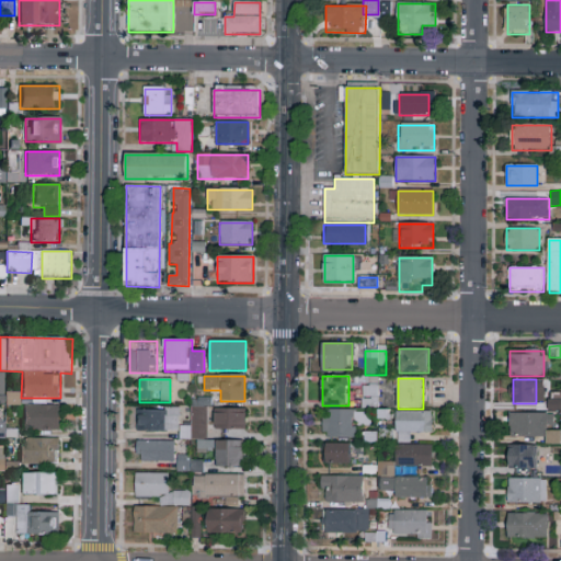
[(18,403),(18,391),(4,391),(3,403),(18,403)]
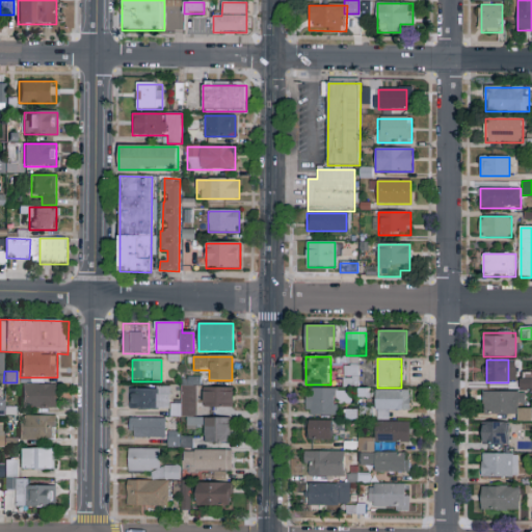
[(56,384),(56,408),(21,407),(22,384),(56,384)]
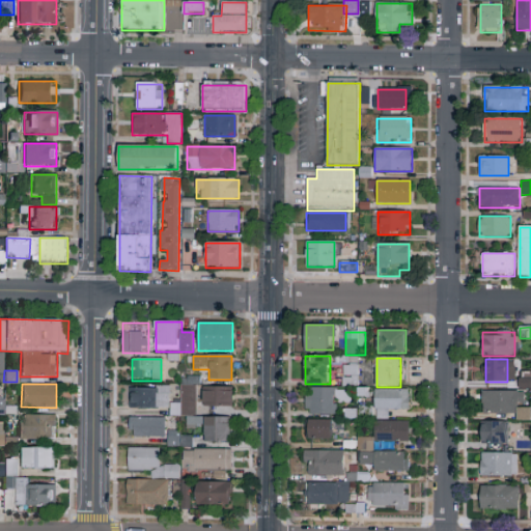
[(179,403),(170,403),(170,415),(195,415),(195,385),(179,385),(179,403)]
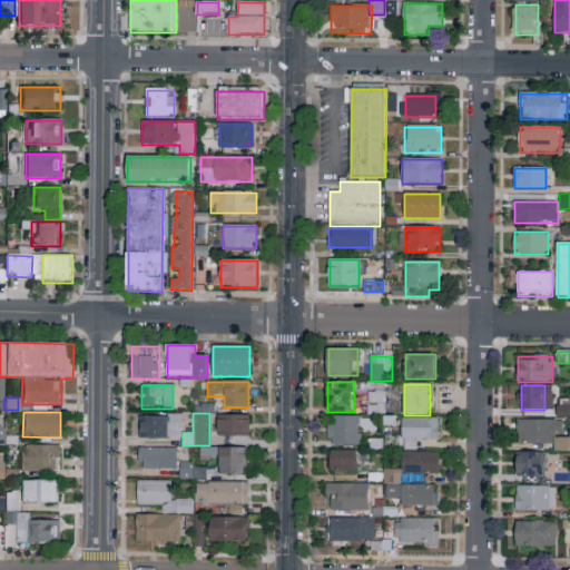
[(182,440),(140,440),(140,415),(182,415),(182,440)]
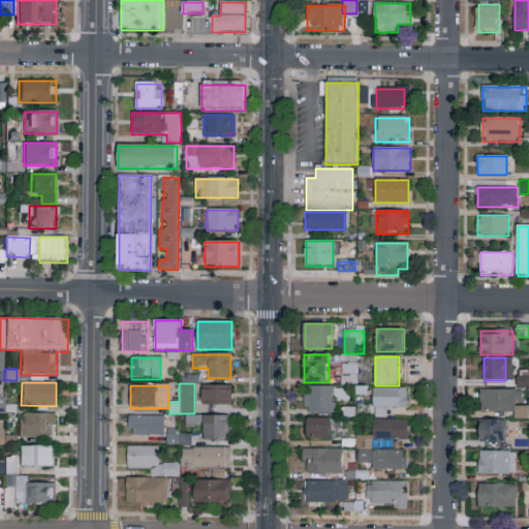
[(201,405),(201,385),(231,385),(231,405),(201,405)]
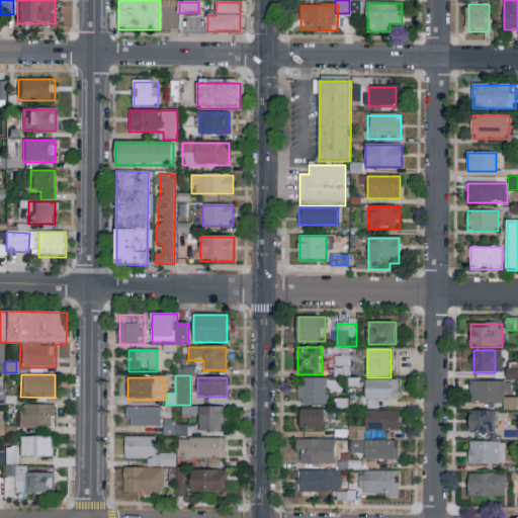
[(339,389),(328,389),(328,405),(298,405),(298,379),(339,379),(339,389)]
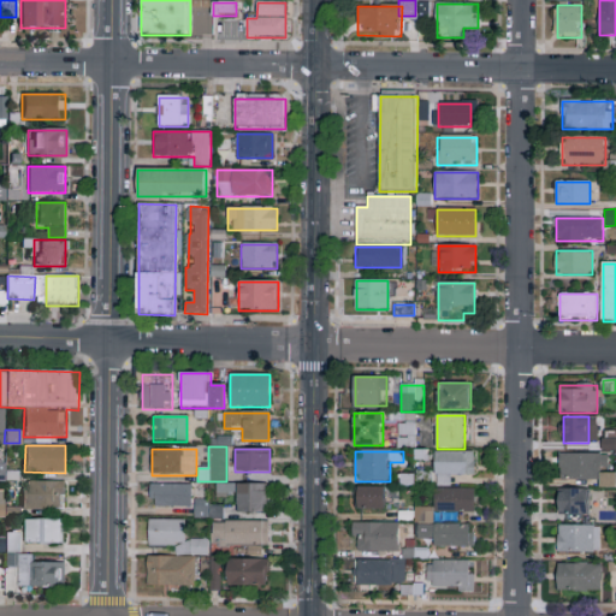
[(474,452),(474,475),(450,475),(450,485),(434,485),(434,452),(474,452)]
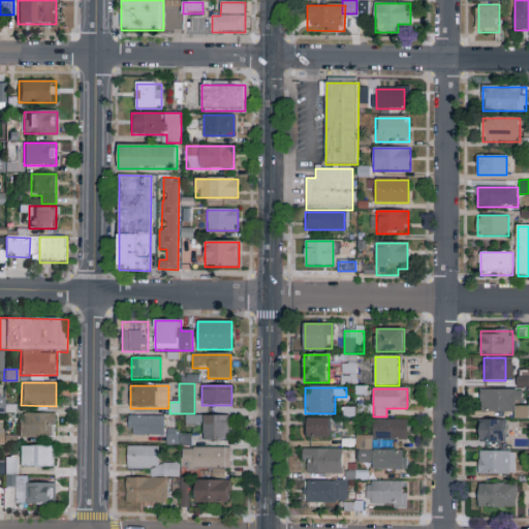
[(516,391),(516,412),(480,412),(480,391),(516,391)]
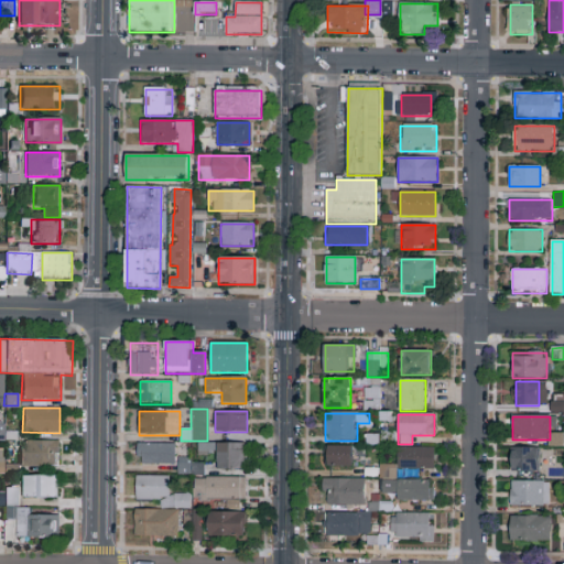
[(60,442),(60,465),(23,465),(23,442),(60,442)]
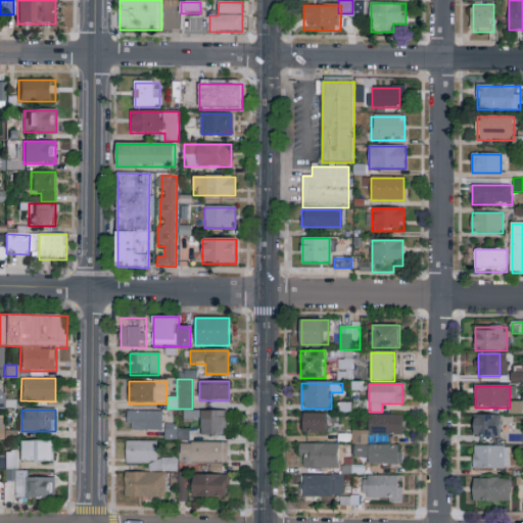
[(128,430),(128,412),(161,412),(161,430),(128,430)]
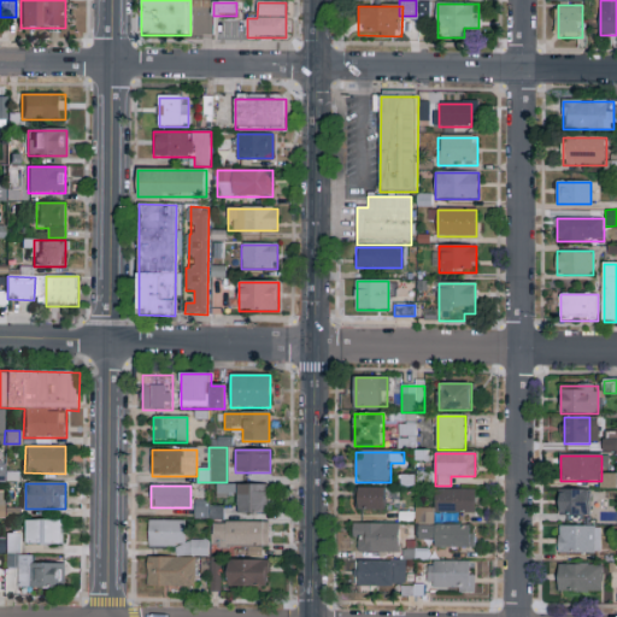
[(238,513),(238,486),(269,486),(269,513),(238,513)]
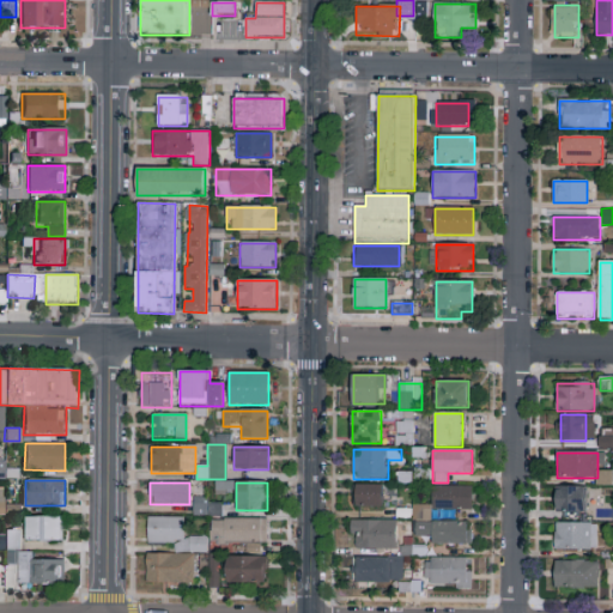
[(382,485),(382,508),(353,508),(353,485),(382,485)]
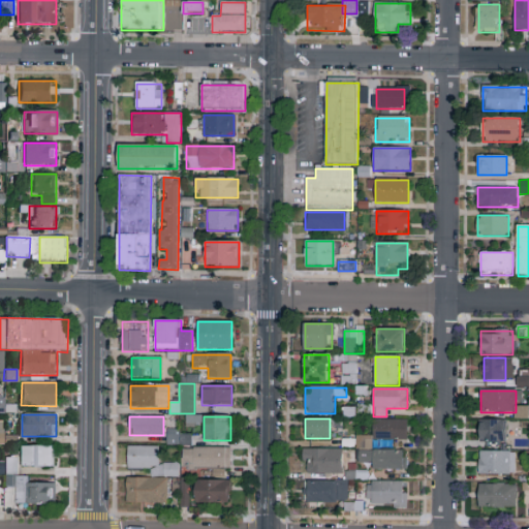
[(2,419),(0,419),(0,441),(8,442),(8,435),(2,434),(2,419)]
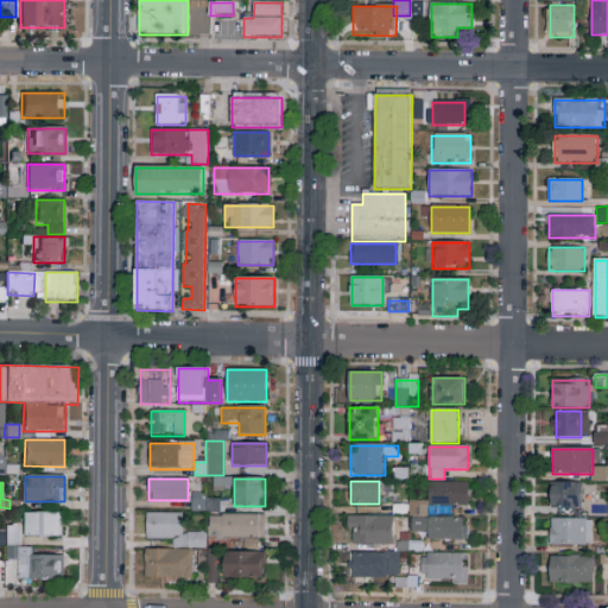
[(426,506),(426,515),(411,515),(411,502),(429,502),(430,482),(468,482),(468,507),(426,506)]
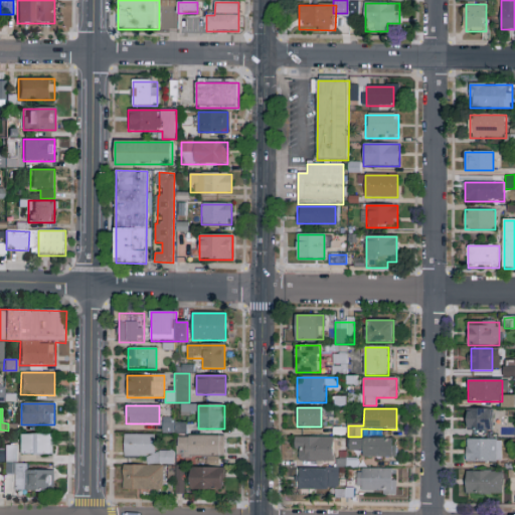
[(493,431),(465,431),(465,408),(493,408),(493,431)]
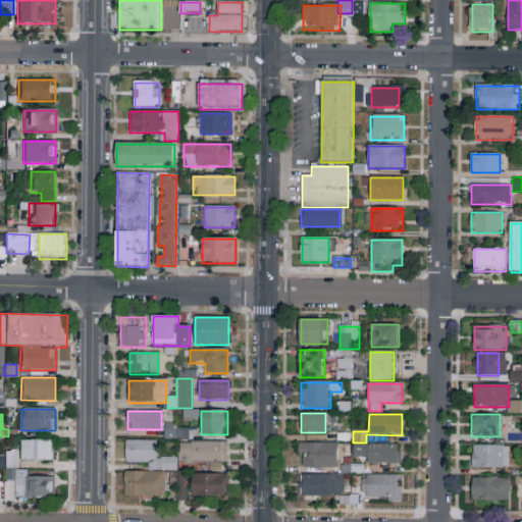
[(53,461),(23,461),(23,441),(53,441),(53,461)]
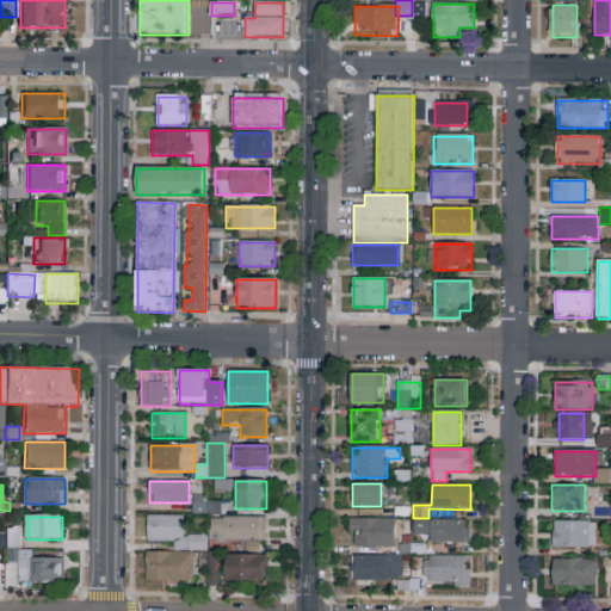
[(173,550),(173,543),(148,543),(148,517),(184,517),(184,536),(205,536),(205,550),(173,550)]
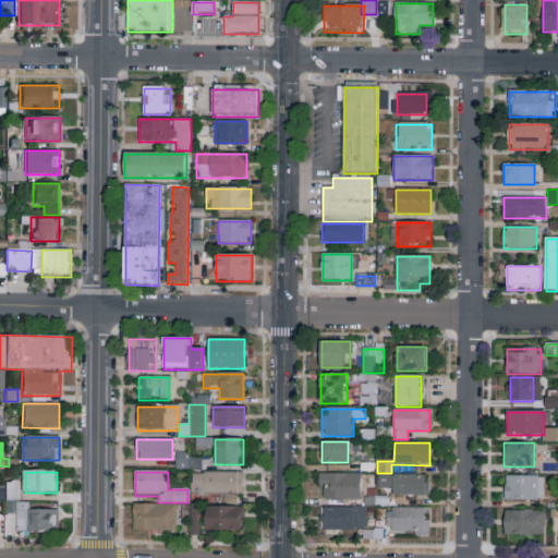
[(243,473),(243,495),(193,495),(193,473),(243,473)]
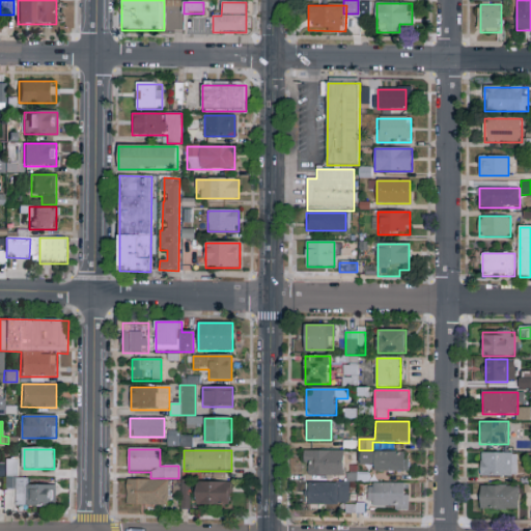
[(342,451),(342,476),(305,476),(305,451),(342,451)]
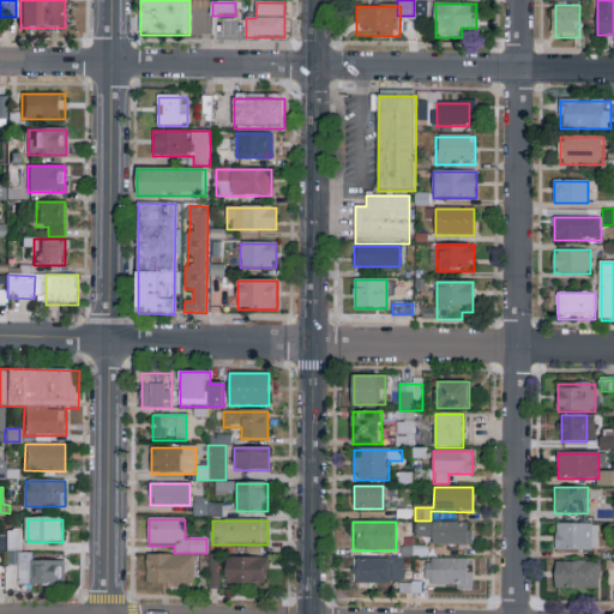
[(432,546),(432,536),(415,536),(415,523),(473,523),(473,546),(432,546)]
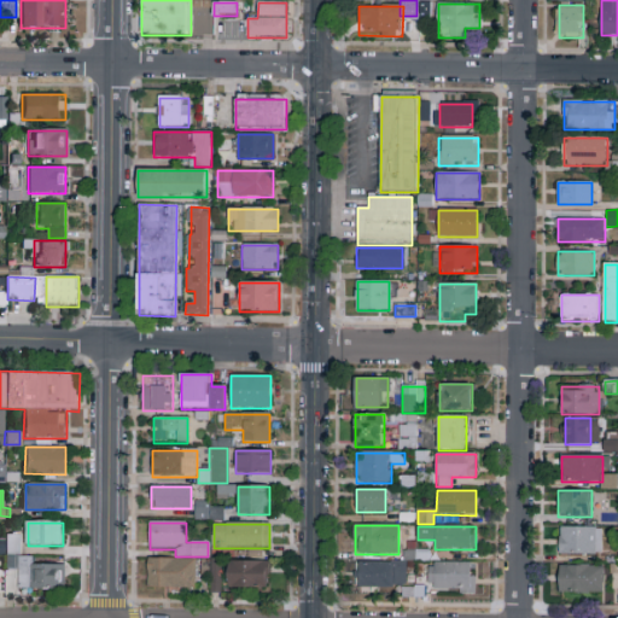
[(559,554),(559,528),(601,528),(601,554),(559,554)]
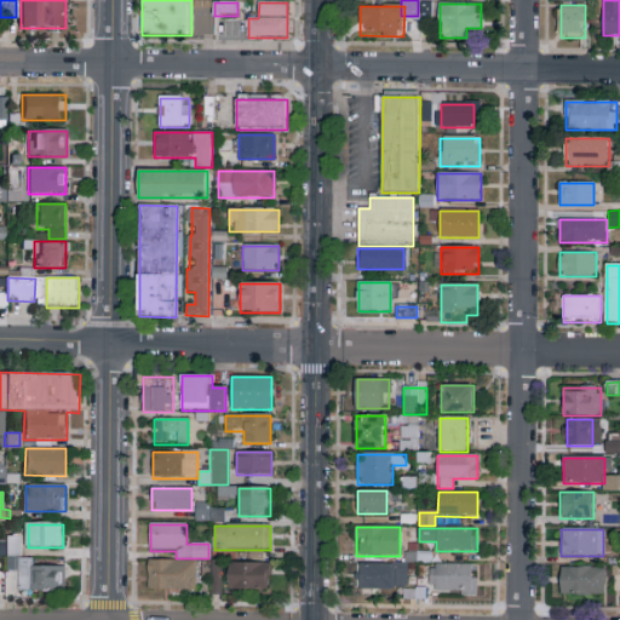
[(18,535),(5,534),(5,555),(18,555),(18,535)]
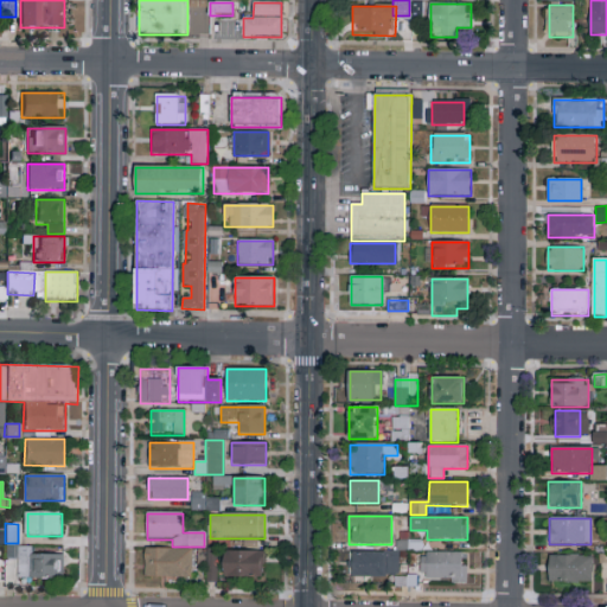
[(31,548),(31,554),(63,554),(63,579),(18,579),(18,548),(31,548)]
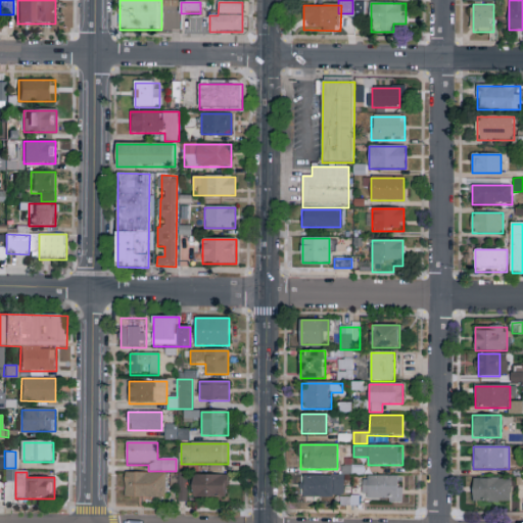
[(164,473),(164,497),(125,497),(125,473),(164,473)]
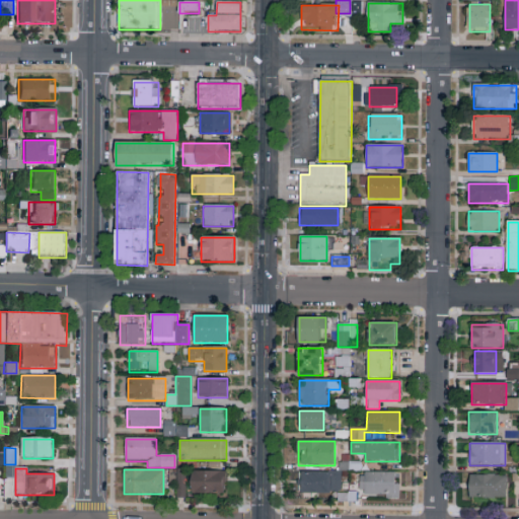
[(225,471),(225,494),(192,494),(192,471),(225,471)]
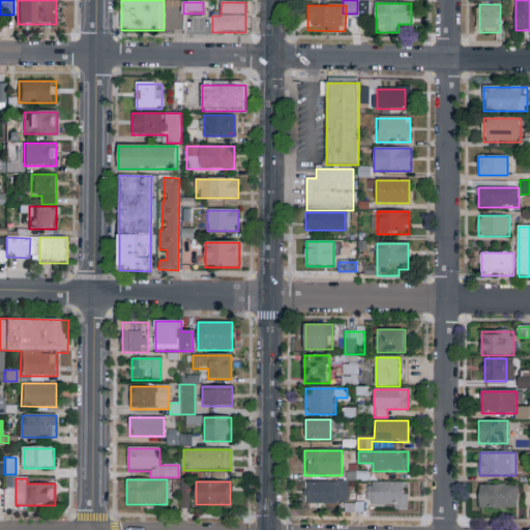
[(306,504),(306,482),(348,482),(348,504),(306,504)]
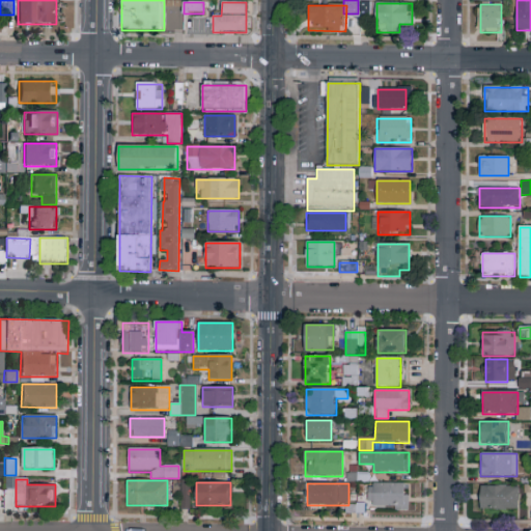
[(409,508),(368,508),(368,483),(409,483),(409,508)]
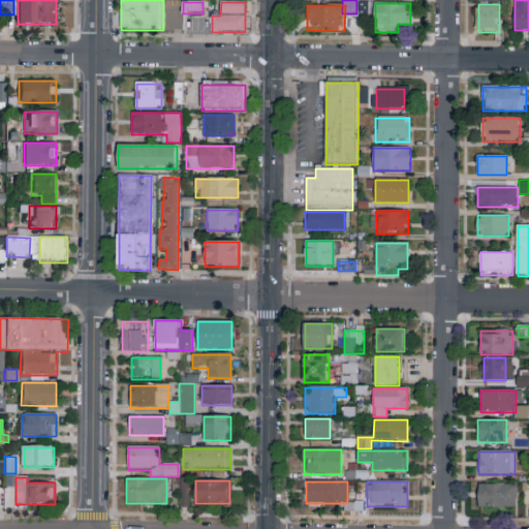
[(516,485),(516,508),(478,508),(478,485),(516,485)]
